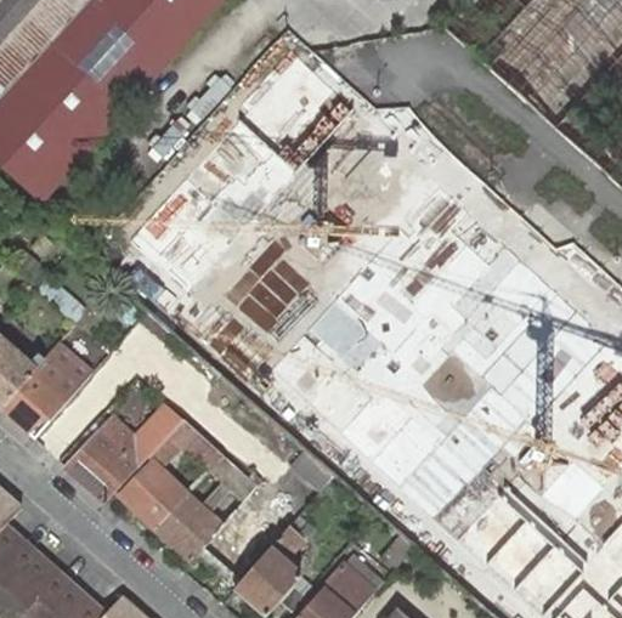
[(0,0),(0,163),(40,199),(221,0),(0,0)]
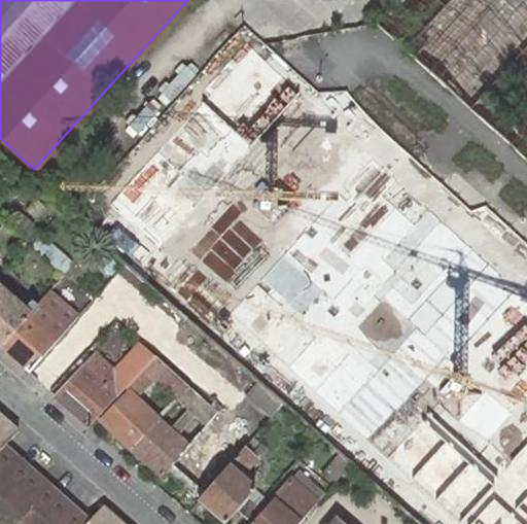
[(207,45),(229,62),(249,36),(227,20),(207,45)]
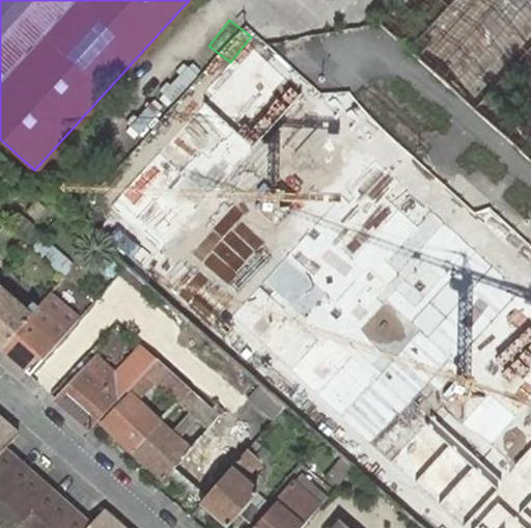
[(40,234),(31,245),(64,274),(74,264),(40,234)]
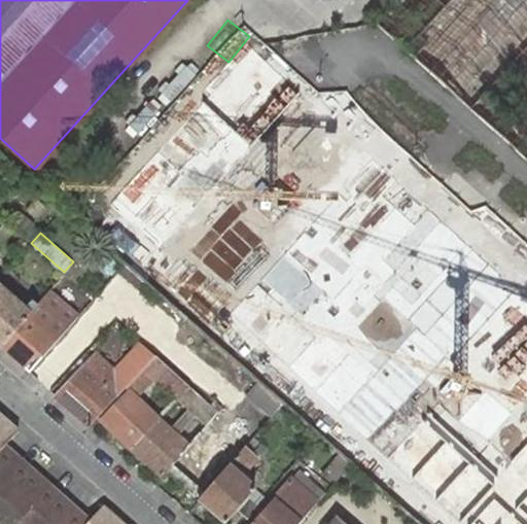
[(37,303),(48,289),(43,284),(32,297),(31,299),(32,299),(26,305),(8,289),(0,281),(0,344),(0,345),(37,303)]
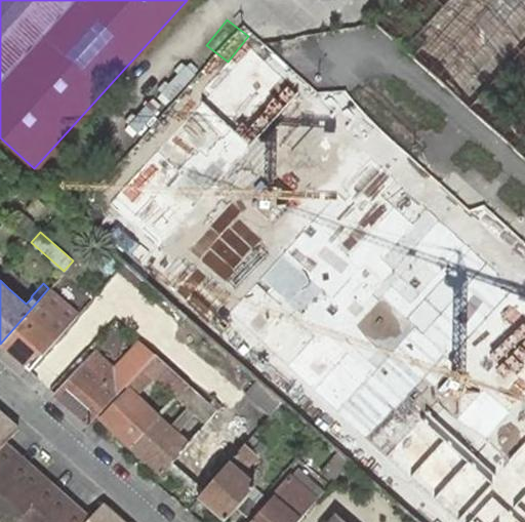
[(31,297),(32,295),(15,280),(8,288),(26,304),(32,297),(31,297)]
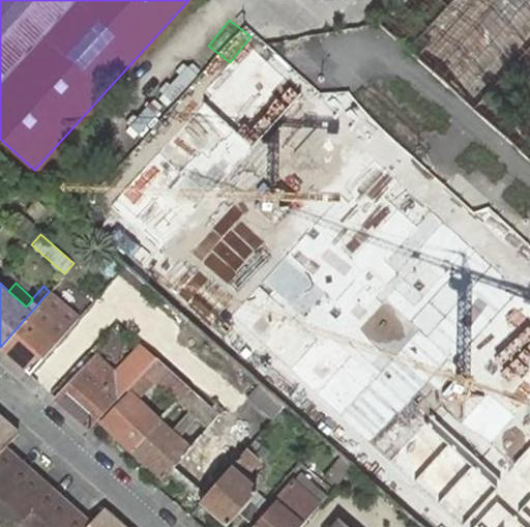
[(29,373),(79,317),(49,291),(37,304),(0,347),(29,373)]
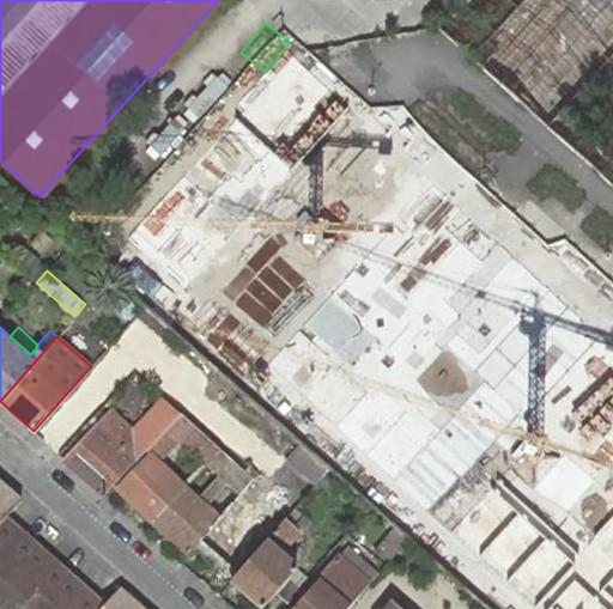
[(523,579),(554,608),(612,608),(612,390),(612,391),(612,413),(606,418),(612,430),(612,436),(607,450),(611,454),(604,461),(612,479),(589,491),(587,489),(568,510),(575,524),(556,544),(553,564),(523,579)]
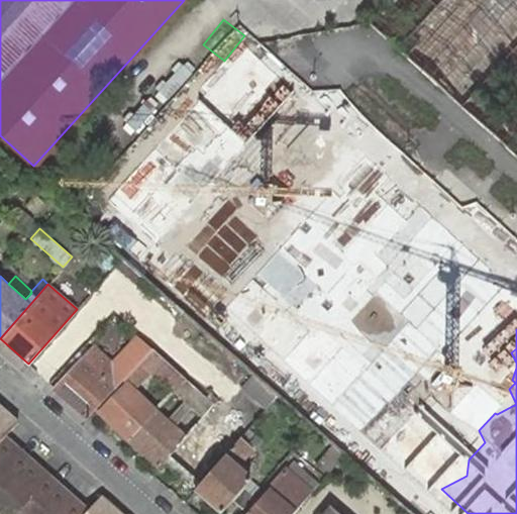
[(134,366),(151,346),(142,338),(111,371),(109,374),(113,378),(108,384),(82,360),(81,358),(56,387),(88,415),(95,407),(123,378),(134,366)]
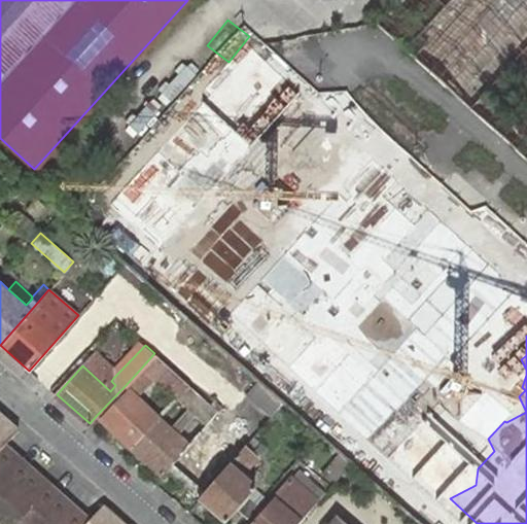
[(189,384),(169,365),(154,353),(137,373),(126,385),(130,388),(101,419),(130,447),(159,417),(133,391),(146,381),(153,375),(178,397),(183,390),(189,384)]
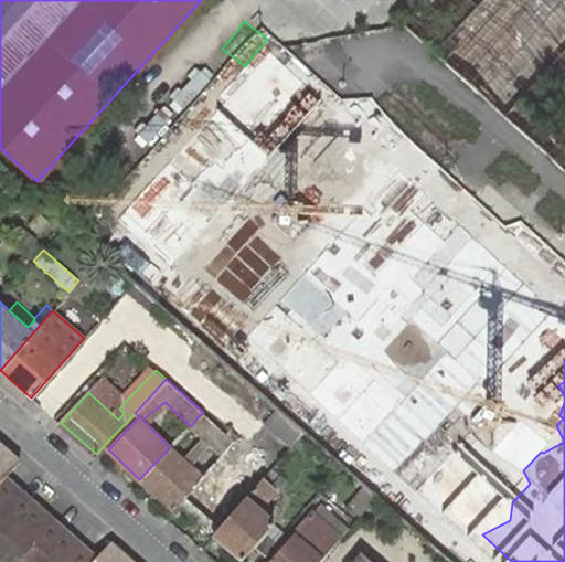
[(119,409),(121,405),(98,384),(89,393),(118,420),(124,413),(119,409)]
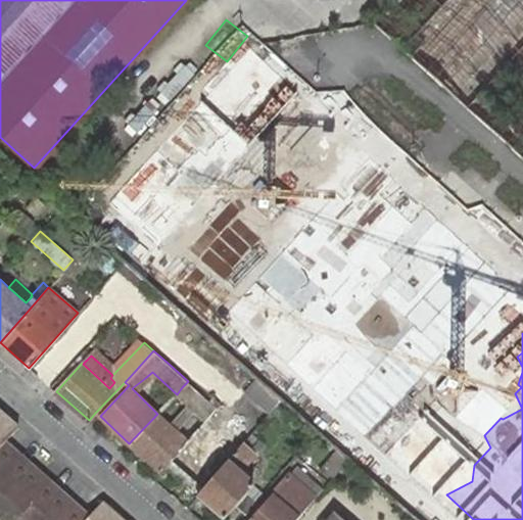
[(256,376),(245,389),(270,411),(281,398),(281,397),(256,376)]
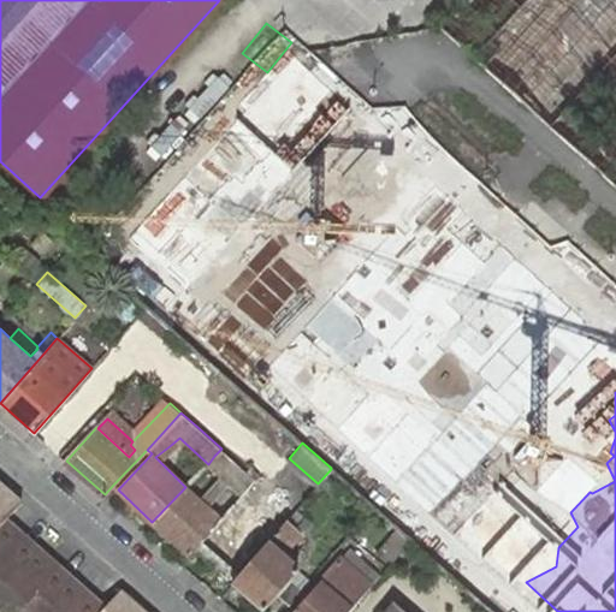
[(241,494),(255,479),(221,449),(214,456),(208,464),(221,476),(200,499),(185,487),(152,522),(188,554),(200,540),(219,518),(206,506),(227,482),(241,494)]
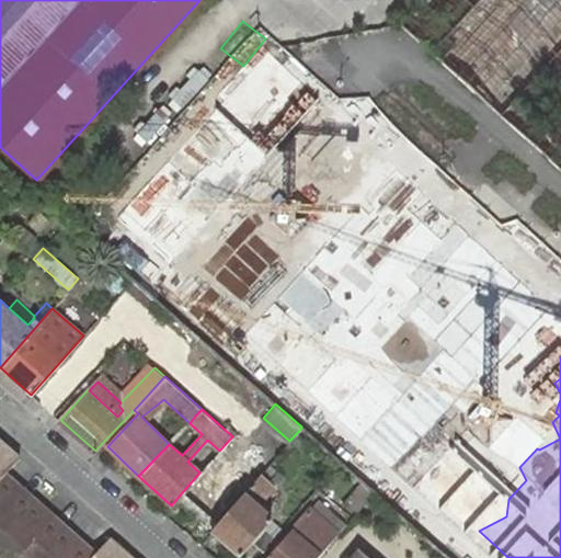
[(138,413),(134,410),(103,442),(107,446),(138,413)]
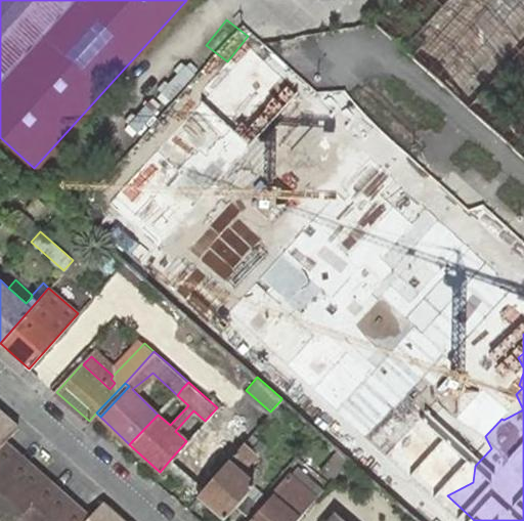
[(0,443),(17,425),(0,409),(0,443)]
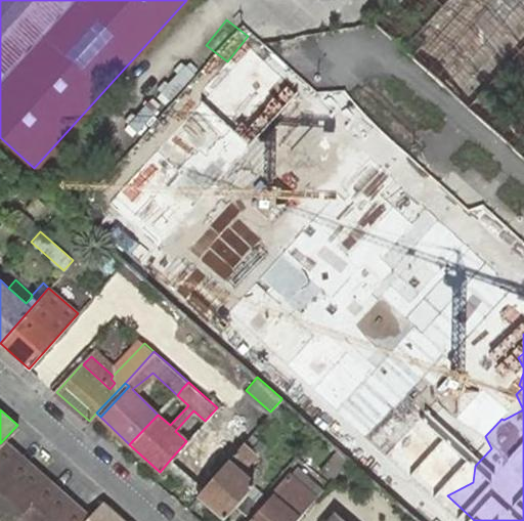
[(246,515),(263,493),(253,484),(251,482),(248,480),(239,472),(244,468),(256,452),(251,448),(259,440),(251,433),(244,441),(197,495),(199,497),(204,502),(223,519),(235,506),(246,515)]
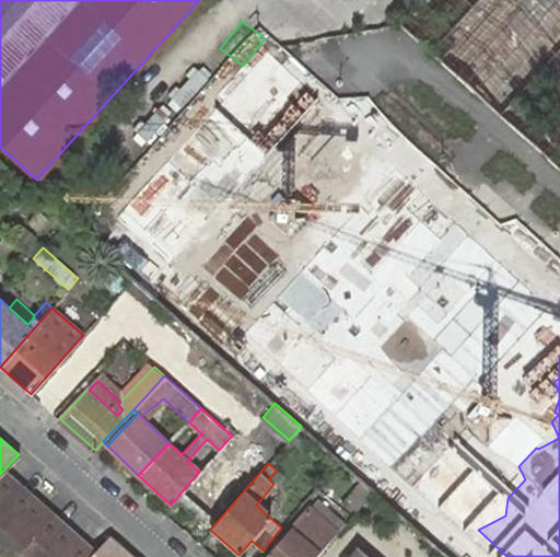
[(6,470),(0,475),(0,554),(1,555),(8,548),(27,525),(42,510),(31,500),(14,486),(19,482),(6,470)]
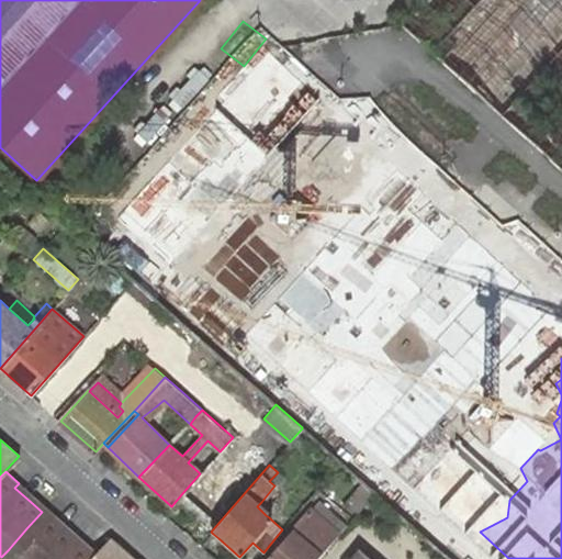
[(285,479),(278,472),(269,481),(274,485),(278,489),(285,479)]
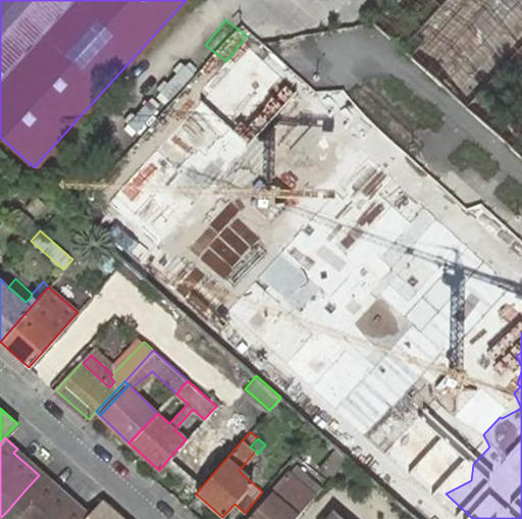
[(313,497),(321,488),(295,466),(289,472),(304,485),(302,486),(313,497)]
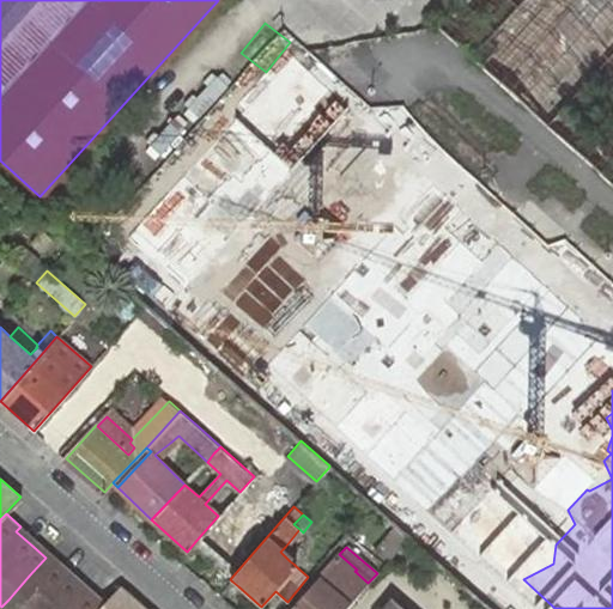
[(295,608),(344,608),(368,583),(354,571),(357,570),(339,554),(293,608),(295,608)]
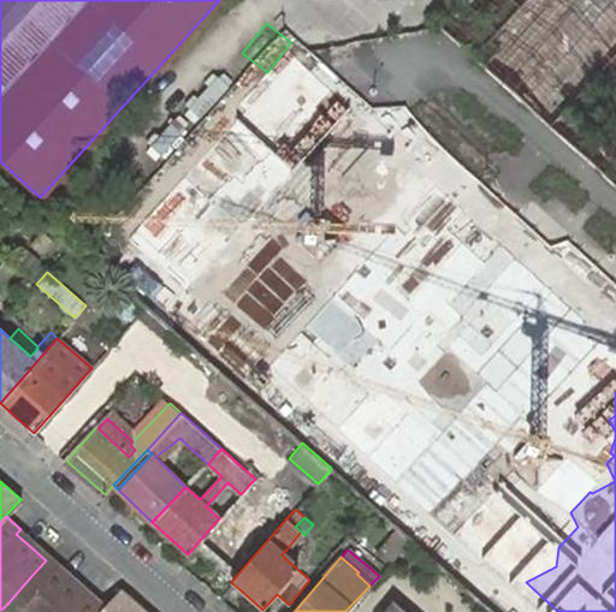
[(52,565),(46,560),(30,577),(9,602),(1,610),(4,611),(18,611),(19,611),(98,611),(101,608),(80,590),(84,584),(71,574),(55,560),(52,565)]
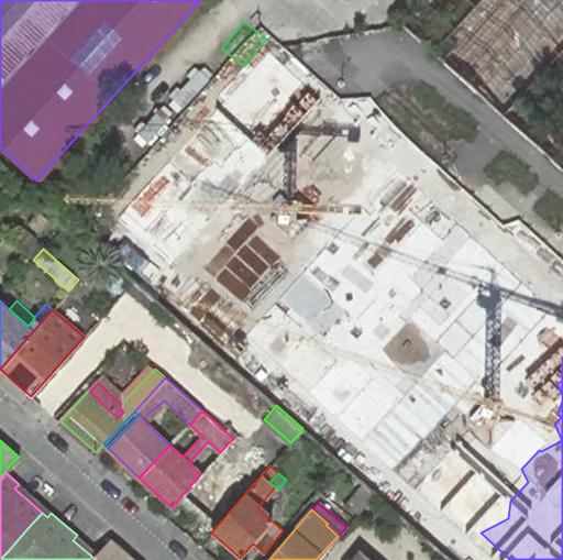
[(135,559),(110,537),(89,559),(135,559)]
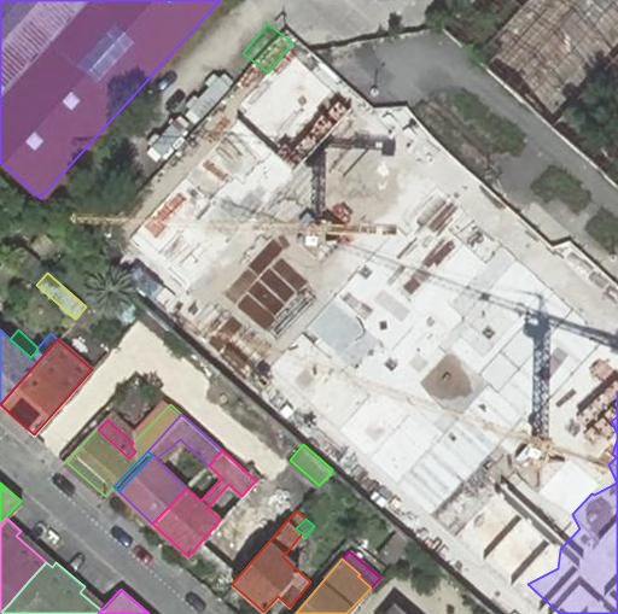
[(409,613),(396,602),(388,612),(385,613),(409,613)]
